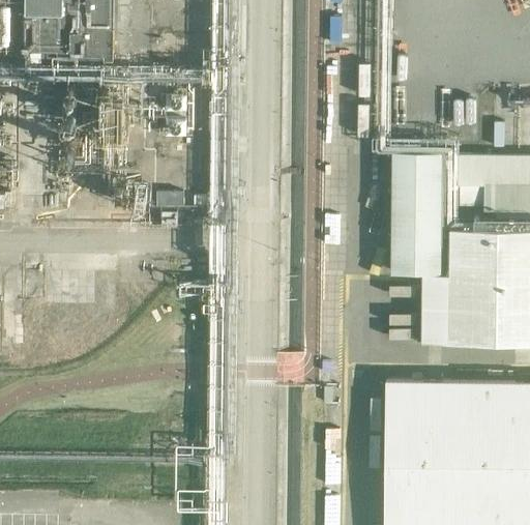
[(0,0),(0,6),(25,7),(24,62),(112,63),(112,0),(0,0)]
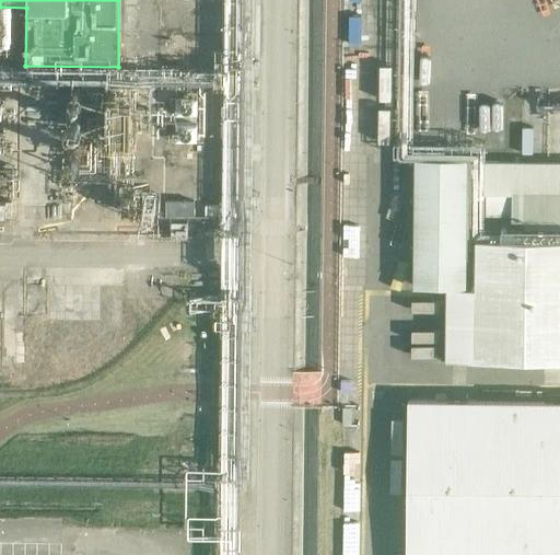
[(174,0),(173,29),(214,30),(216,0),(174,0)]
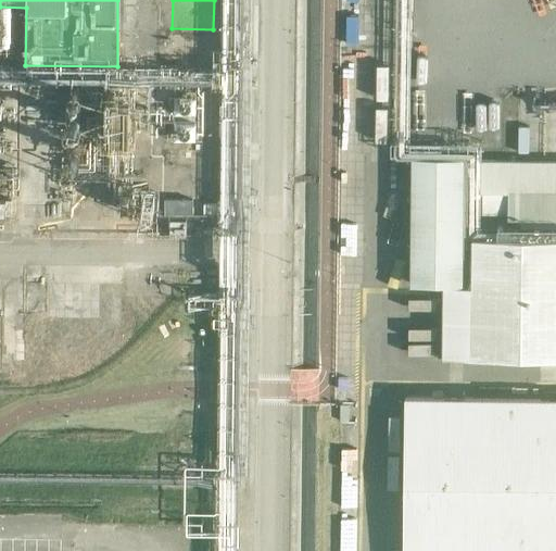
[(371,277),(371,151),(339,151),(339,277),(371,277)]
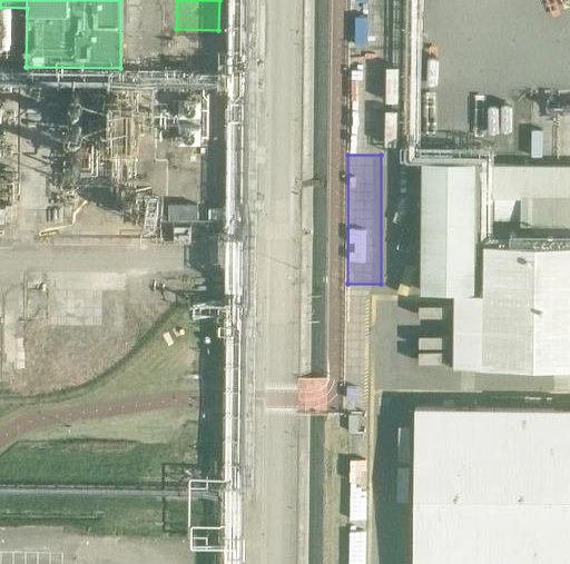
[(420,297),(424,297),(438,297),(483,297),(482,372),(569,372),(569,249),(473,248),(474,201),(493,203),(493,225),(519,225),(519,229),(532,229),(532,236),(569,236),(569,170),(474,170),(474,167),(421,166),(420,297)]
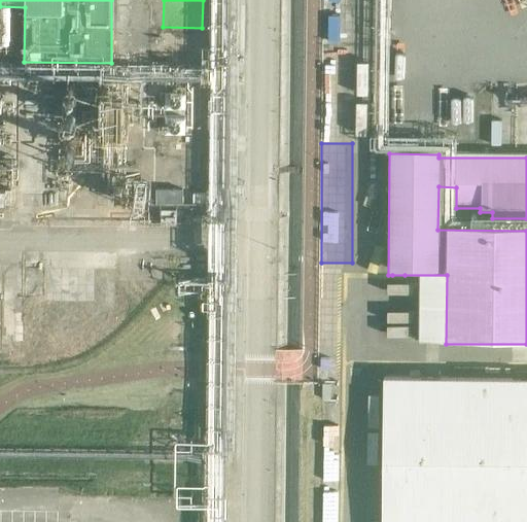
[(0,199),(16,199),(15,181),(0,181),(0,199)]
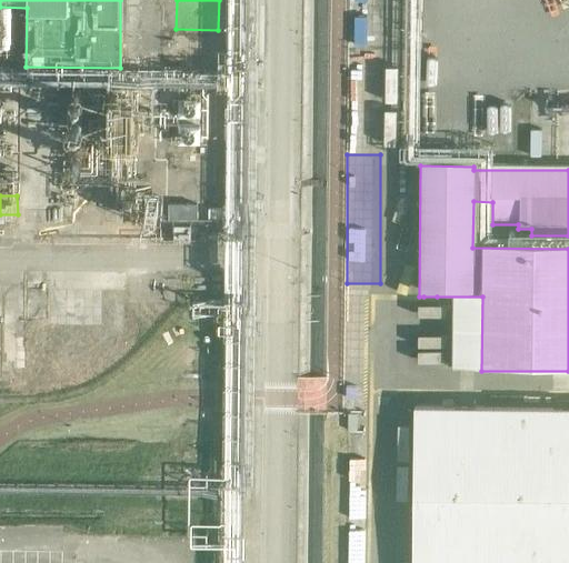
[(198,229),(182,229),(182,243),(198,243),(198,229)]
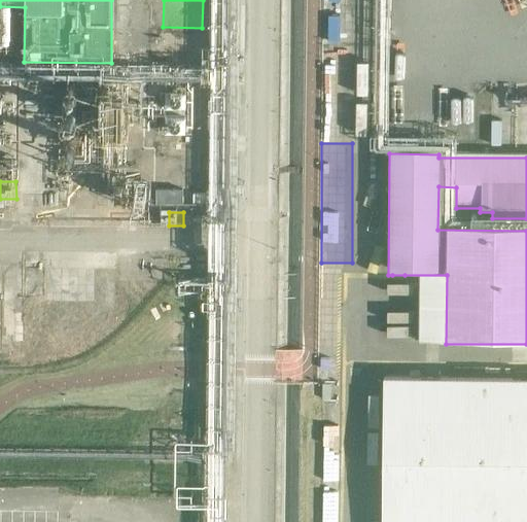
[(422,304),(397,304),(397,331),(422,331),(422,304)]
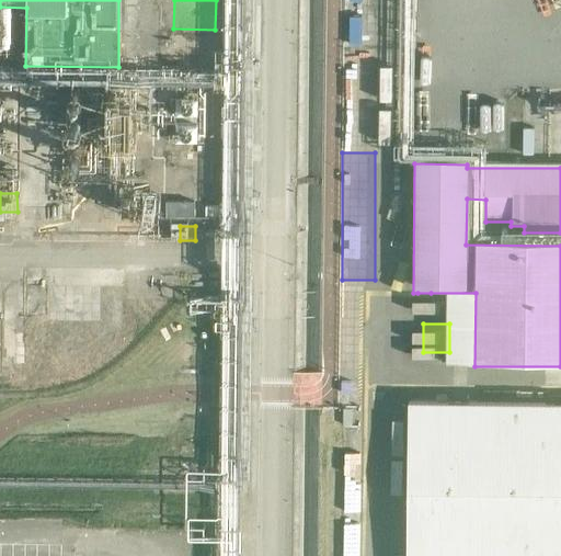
[(560,555),(560,407),(408,406),(405,555),(560,555)]
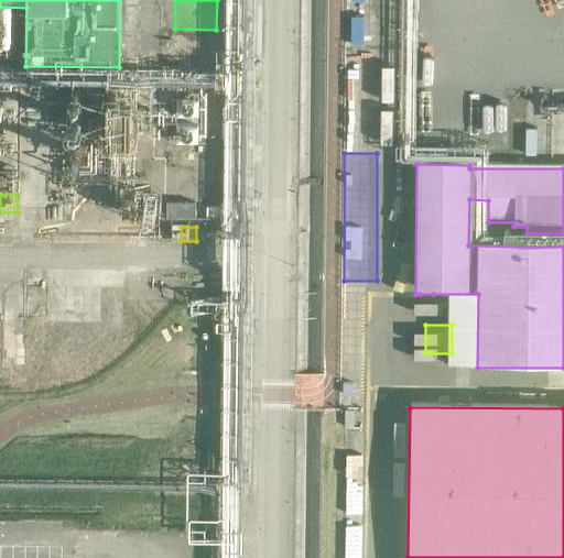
[(186,548),(186,557),(195,557),(195,548),(186,548)]
